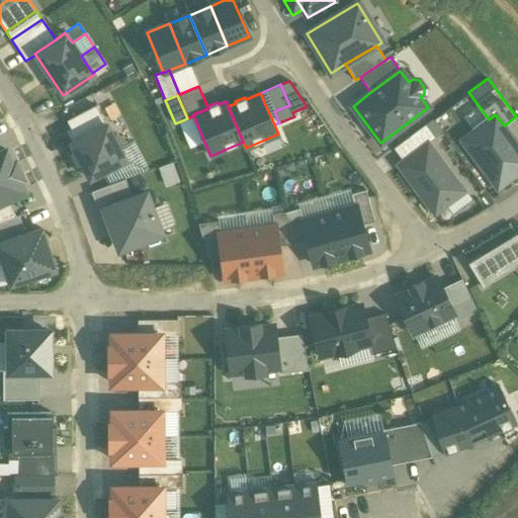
[(66,132),(72,143),(106,124),(96,106),(67,121),(71,130),(66,132)]
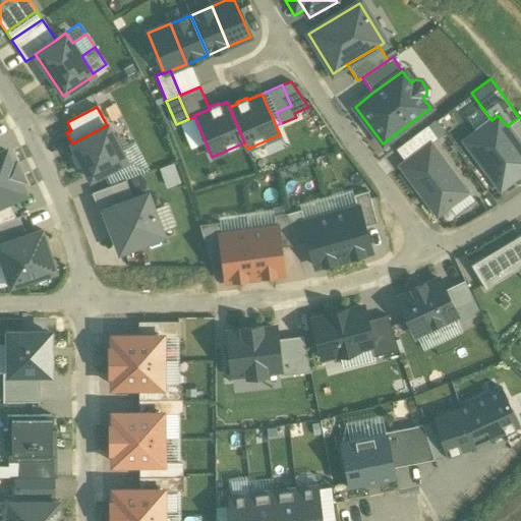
[(500,188),(520,172),(520,146),(507,126),(498,115),(491,120),(476,131),(484,142),(472,152),(500,188)]
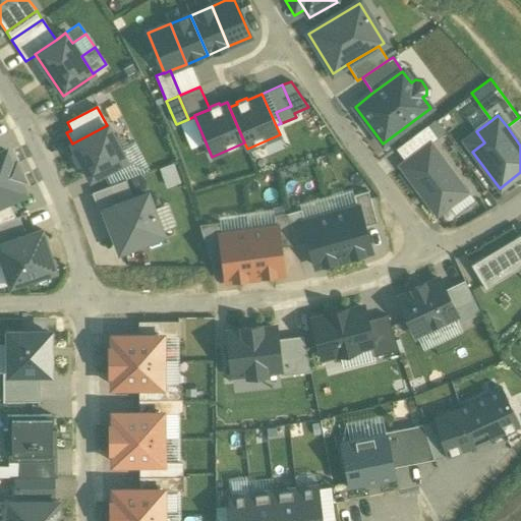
[(80,162),(90,180),(102,174),(126,161),(120,149),(122,148),(116,135),(113,137),(107,125),(72,143),(71,143),(74,150),(66,154),(73,166),(80,162)]
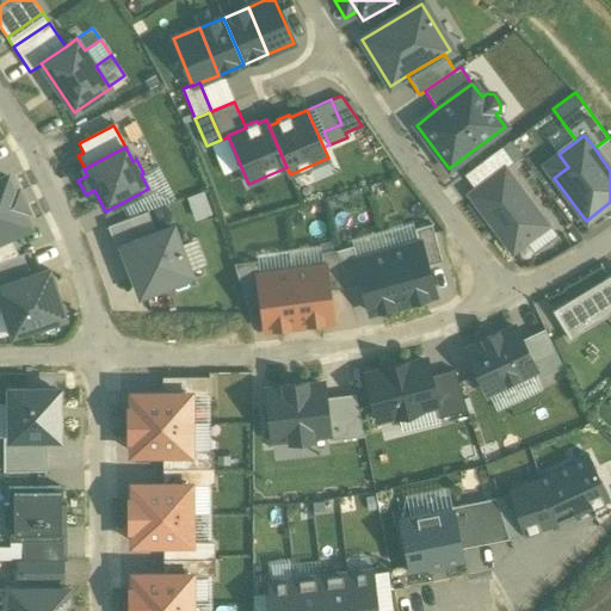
[(476,190),(504,170),(510,165),(498,149),(464,174),(476,190)]
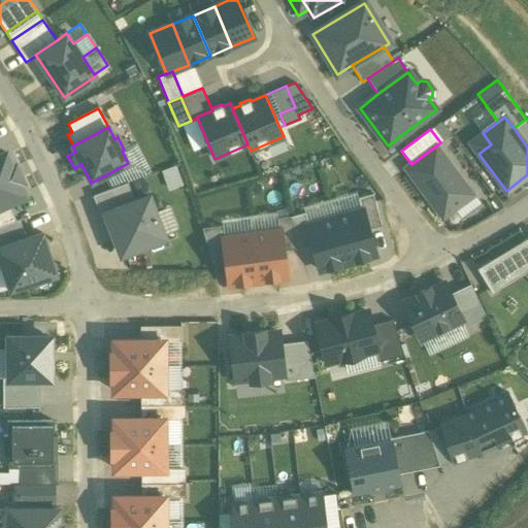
[(479,154),(491,144),(483,133),(470,142),(479,154)]
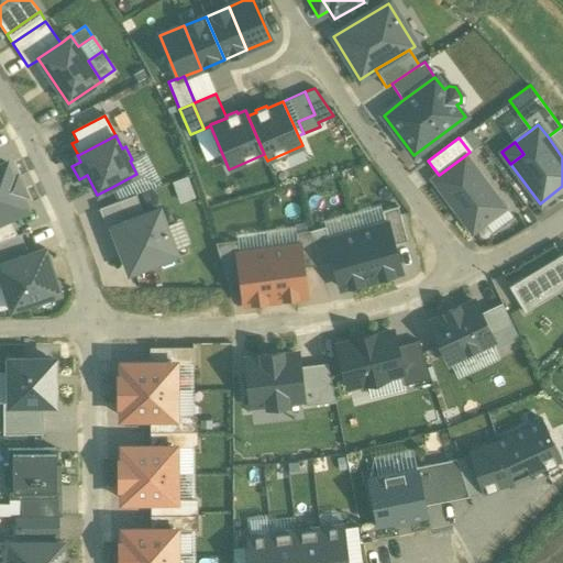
[(145,153),(132,159),(130,161),(136,174),(110,188),(118,201),(135,195),(162,185),(145,153)]
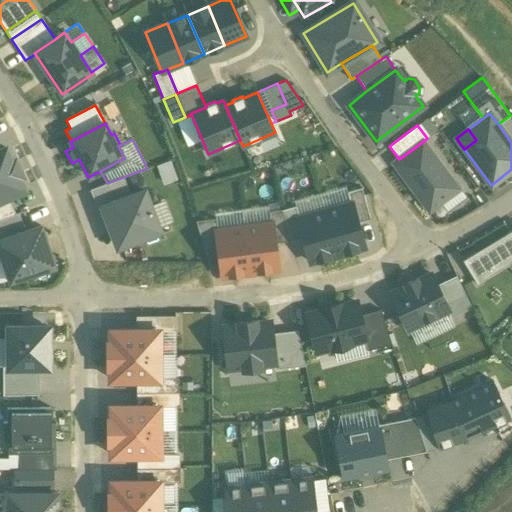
[(458,189),(422,142),(399,159),(394,163),(429,211),(458,189)]
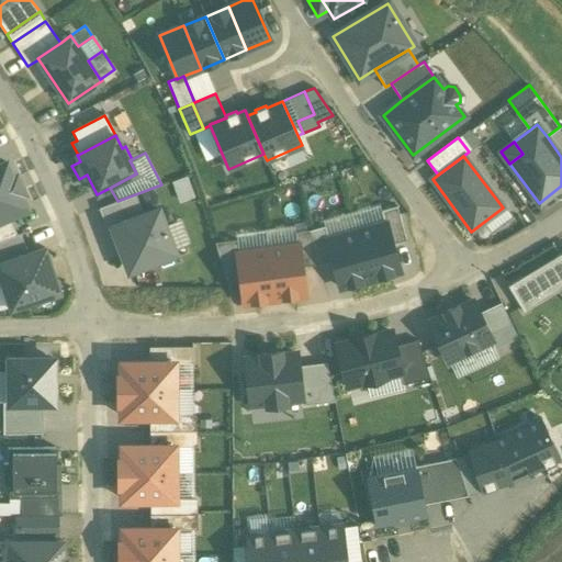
[(0,218),(8,215),(26,208),(20,193),(23,192),(15,176),(12,178),(6,163),(0,165),(0,218)]
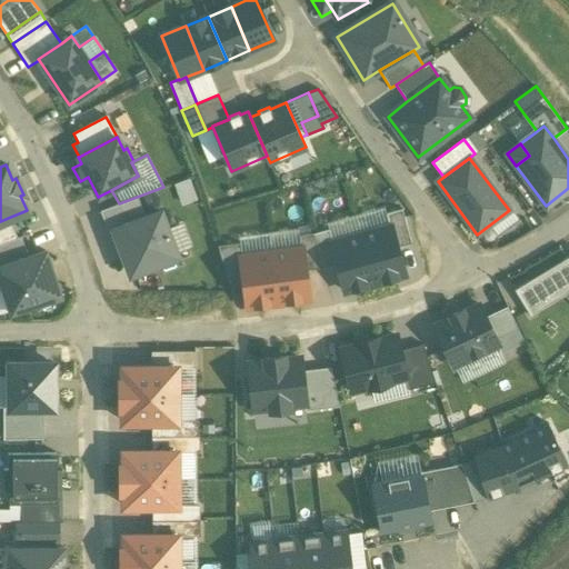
[(115,231),(115,230),(146,218),(137,197),(119,203),(100,211),(109,233),(115,231)]
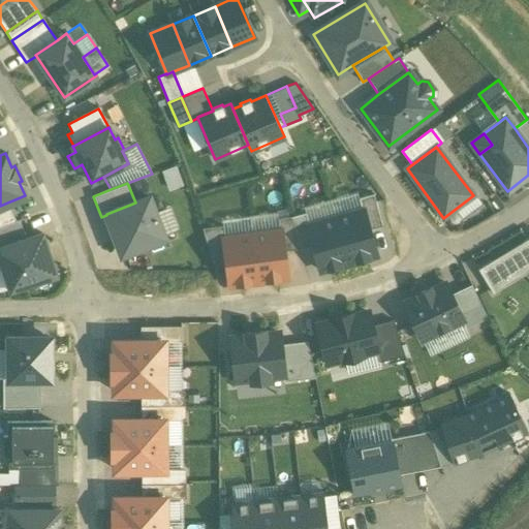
[(369,229),(382,226),(373,194),(359,198),(362,210),(364,210),(369,229)]
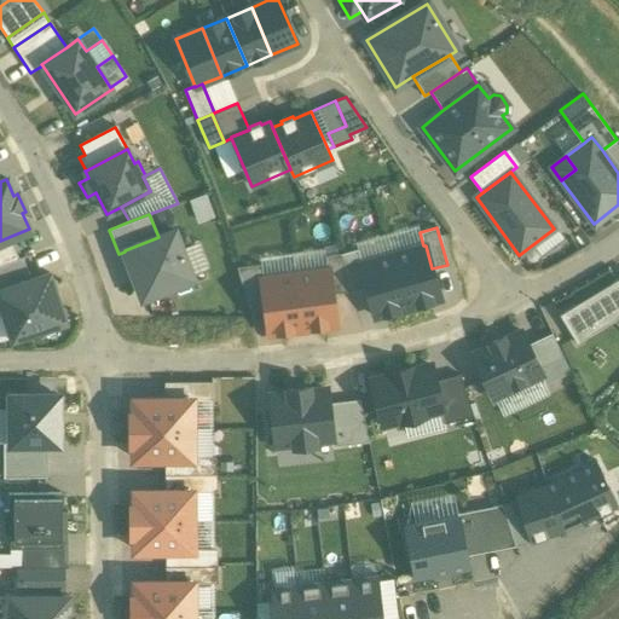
[(125,252),(142,298),(192,279),(191,276),(180,249),(174,232),(158,237),(125,250),(125,252)]
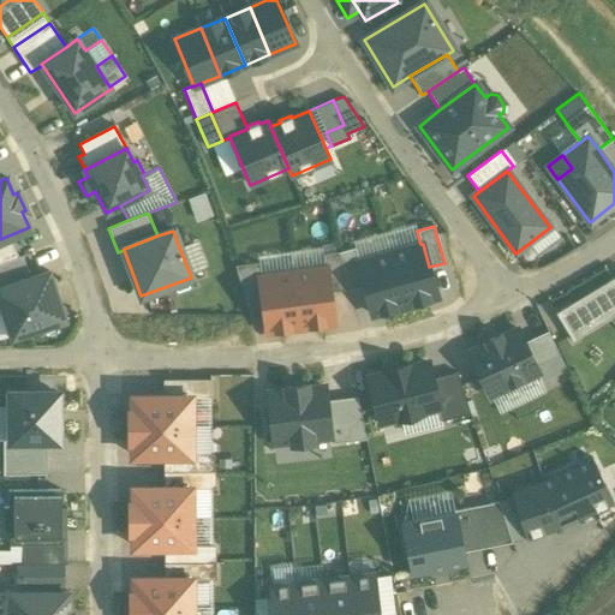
[(0,263),(19,257),(9,236),(0,239),(0,263)]
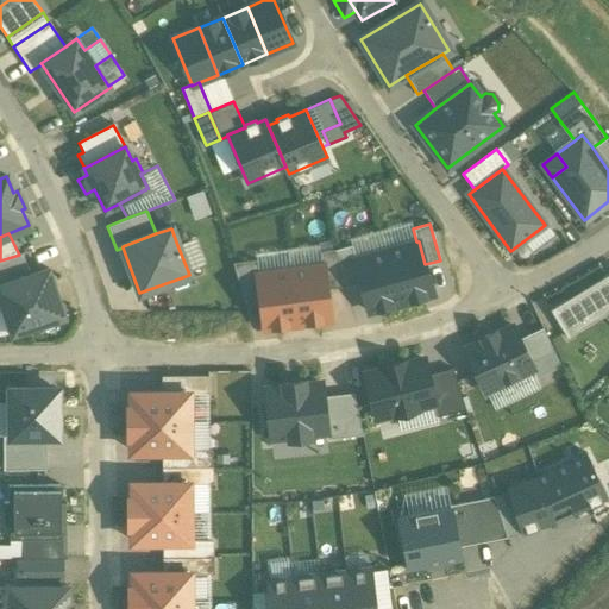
[(196,238),(177,245),(188,271),(206,265),(196,238)]
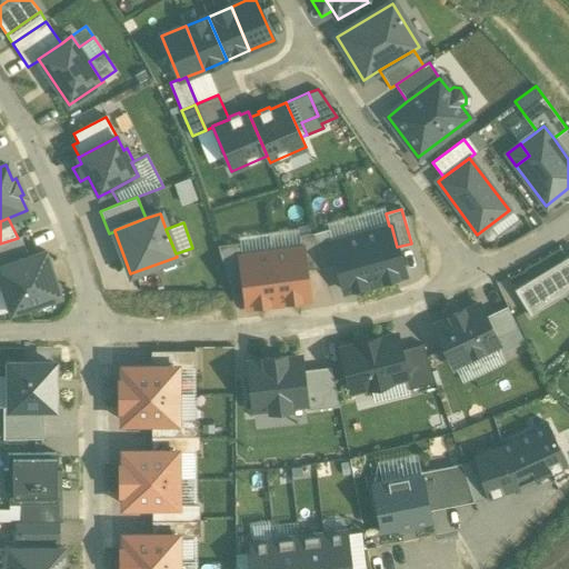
[(396,277),(405,275),(397,247),(391,226),(361,233),(375,285),(396,279),(396,277)]
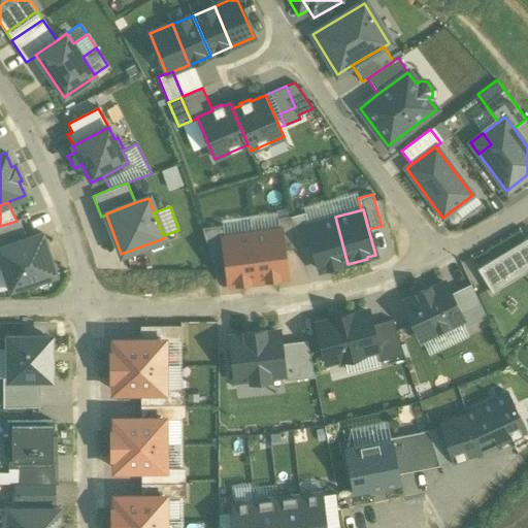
[(308,224),(305,212),(291,217),(299,249),(312,244),(307,225),(308,224)]
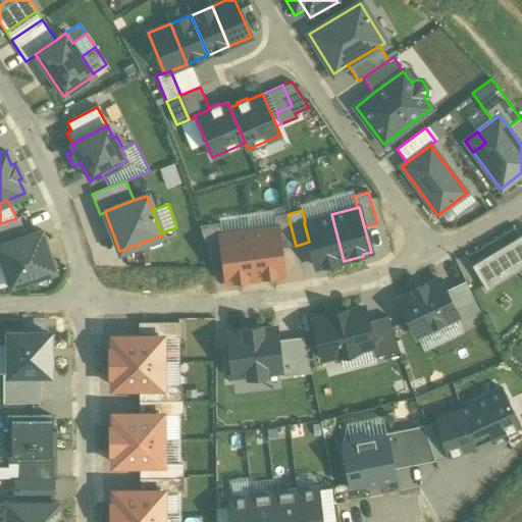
[(296,246),(288,214),(274,216),(275,227),(276,227),(279,248),(296,246)]
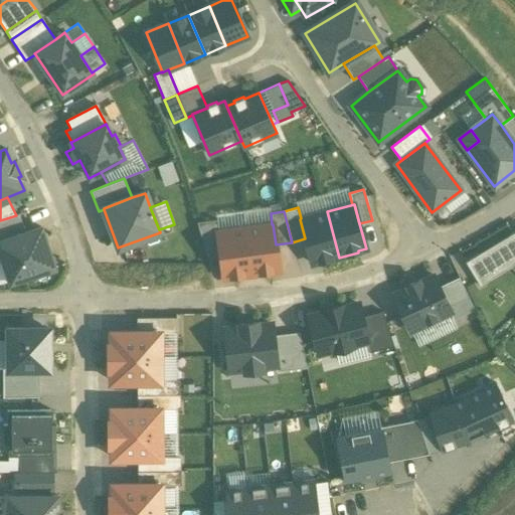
[(339,258),(327,211),(300,219),(305,238),(312,264),(320,262),(321,264),(339,258)]
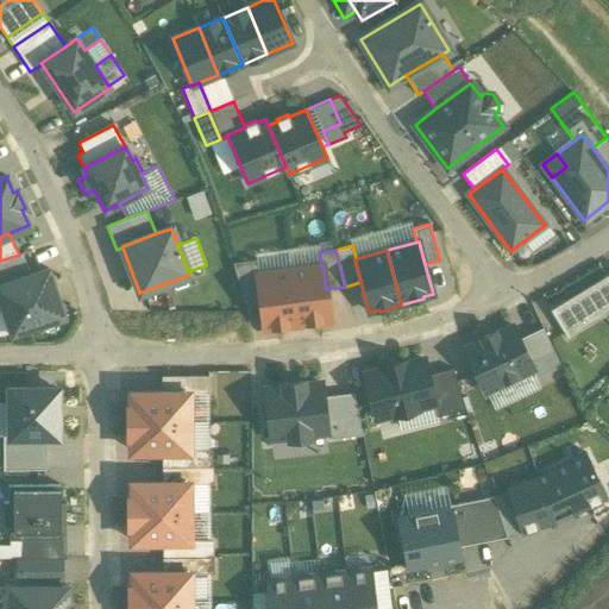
[(0,284),(30,275),(23,253),(19,255),(0,261),(0,284)]
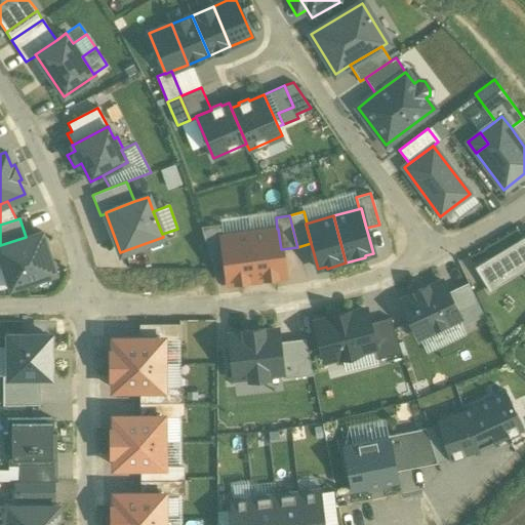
[(223,236),(221,225),(201,227),(209,258),(225,256),(221,236),(223,236)]
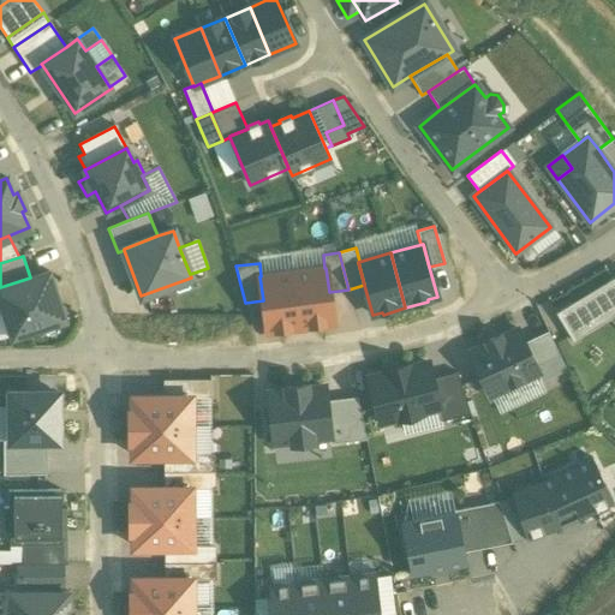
[(329,292),(326,268),(324,268),(293,273),(300,329),(323,326),(323,324),(334,323),(329,292)]
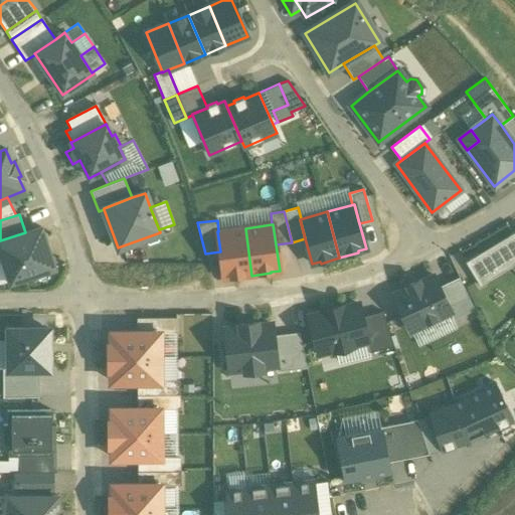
[(10,283),(54,268),(41,227),(25,232),(0,240),(0,252),(3,262),(9,281),(10,283)]
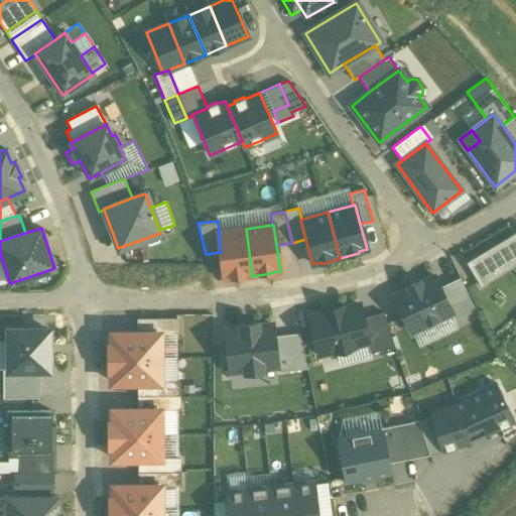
[(252,276),(246,229),(218,232),(221,252),(224,278),(233,276),(233,279),(252,276)]
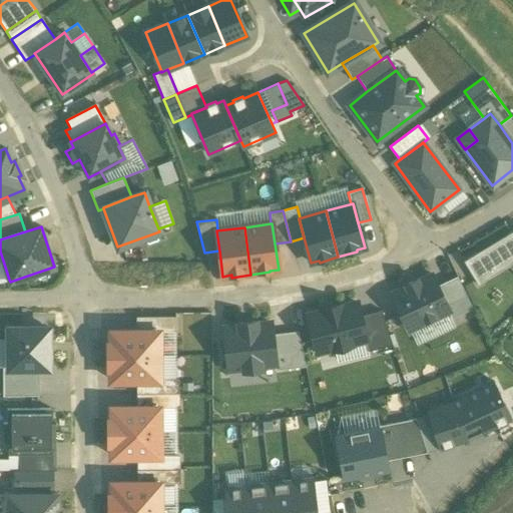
[(512,229),(463,261),(478,286),(480,285),(478,282),(499,269),(498,267),(512,257),(512,229)]
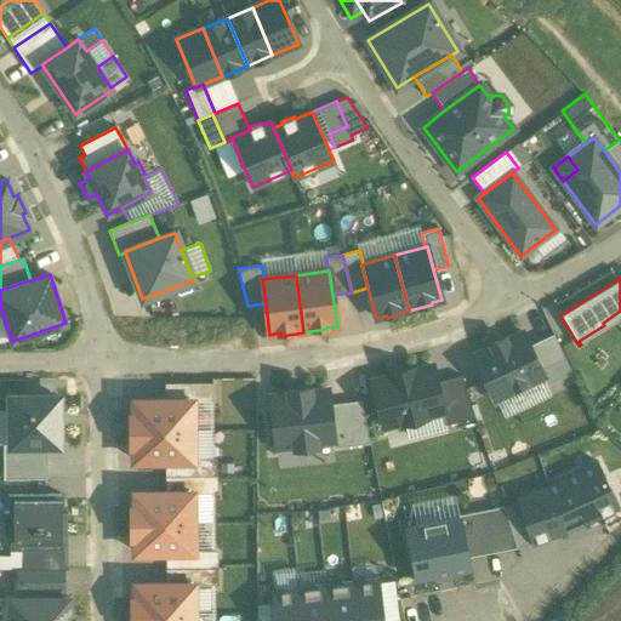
[(579,341),(581,345),(616,323),(620,328),(620,311),(603,323),(604,325),(579,341)]
